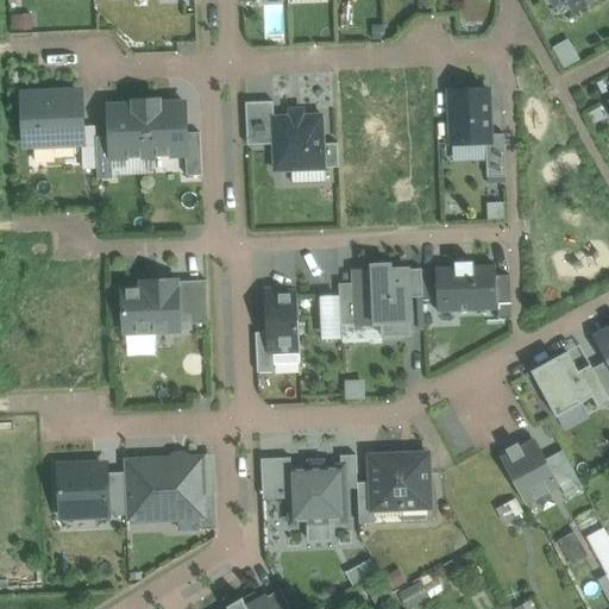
[(569,0),(575,11),(595,0),(569,0)]
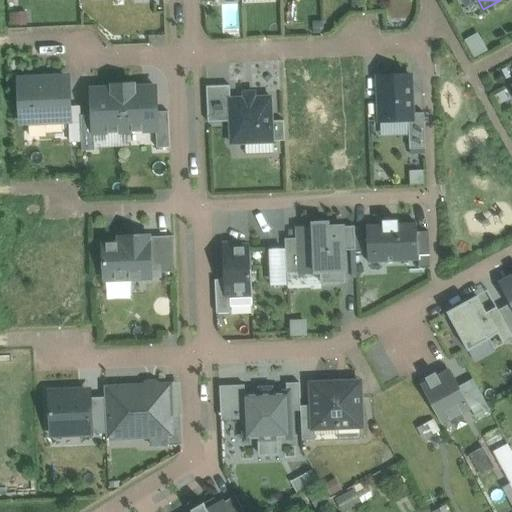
[(465,38),(473,56),(486,49),(478,32),(465,38)]
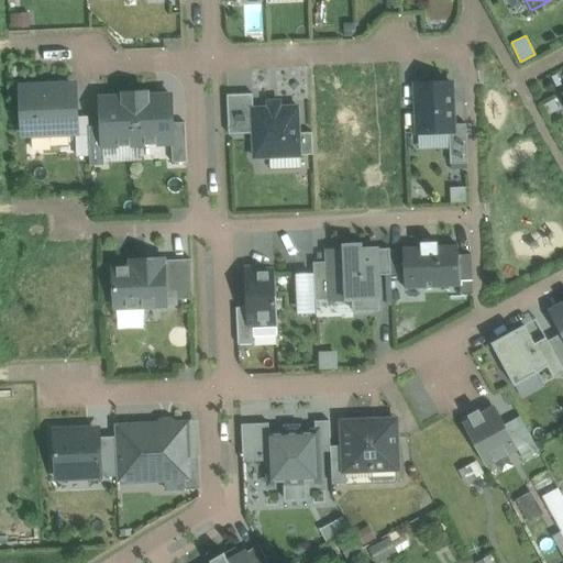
[(416,76),(419,133),(460,131),(456,74),(416,76)]
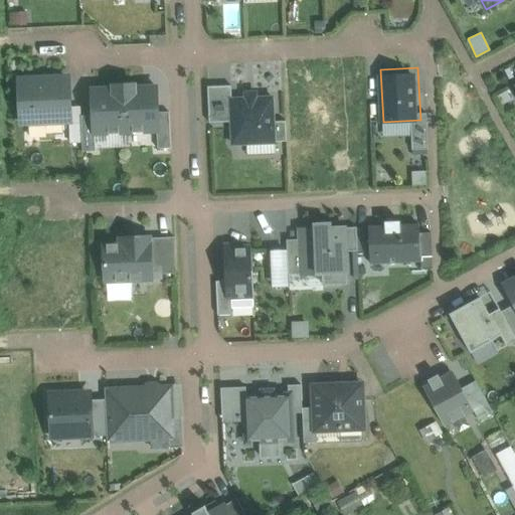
[(67,79),(20,81),(22,123),(29,123),(62,121),(69,121),(67,79)]
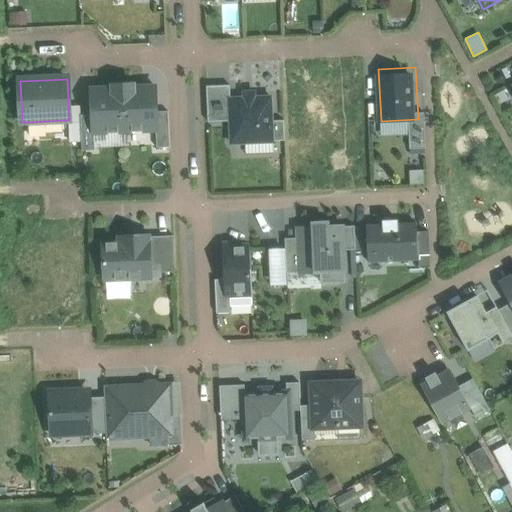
[(113,89),(92,90),(93,115),(93,134),(95,133),(125,132),(123,85),(113,86),(113,89)]
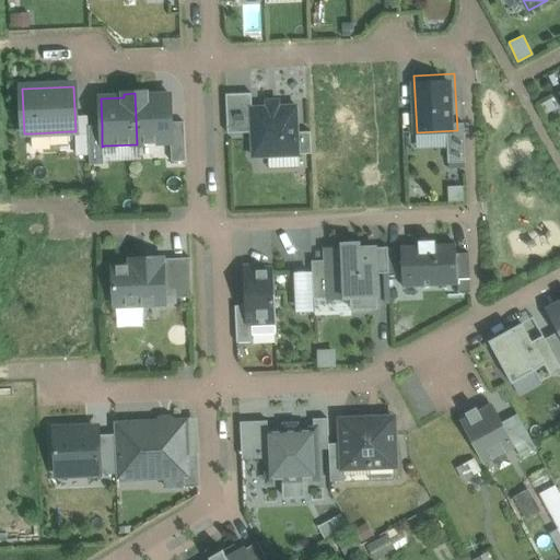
[(135,93),(137,144),(171,143),(172,143),(172,123),(170,95),(147,96),(147,93),(135,93)]
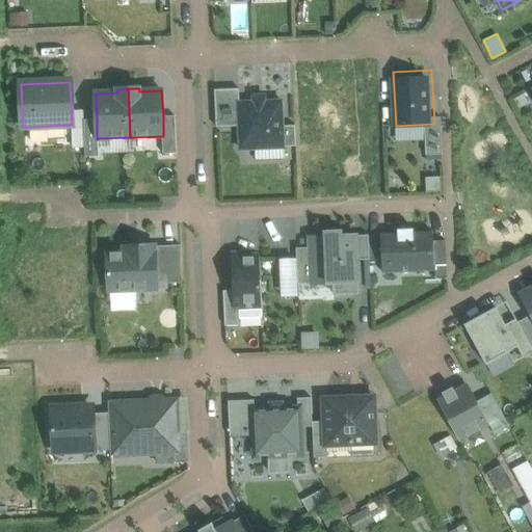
[(240,127),(239,101),(239,88),(216,89),(217,127),(240,127)]
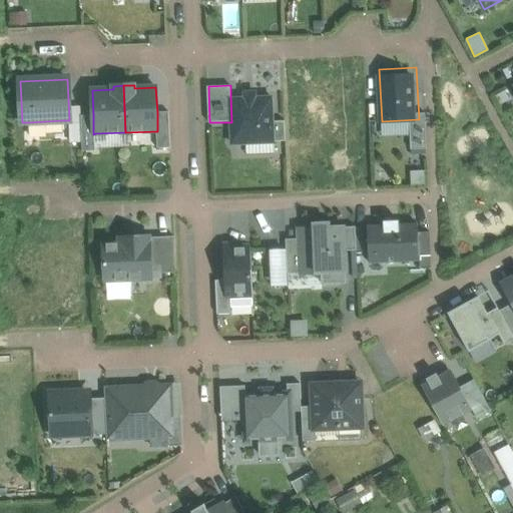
[(232,145),(276,144),(276,142),(275,121),(275,96),(259,97),(259,91),(243,91),(243,96),(230,97),(231,122),(232,145)]
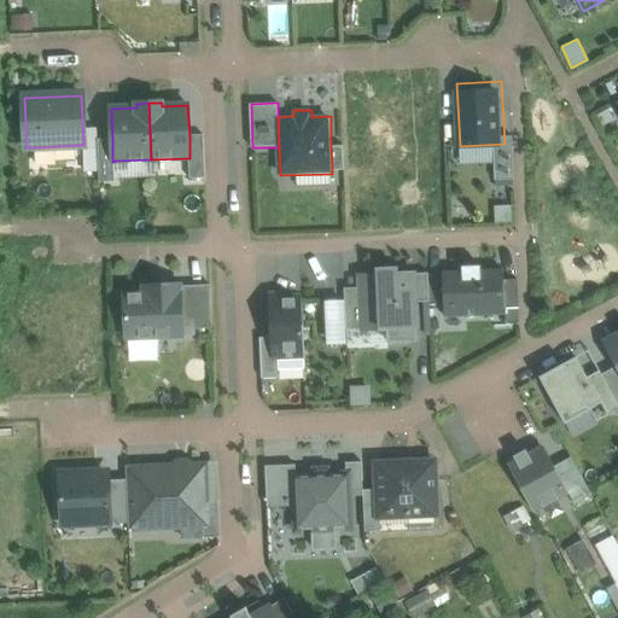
[(204,135),(190,135),(190,158),(188,158),(190,179),(205,179),(204,135)]
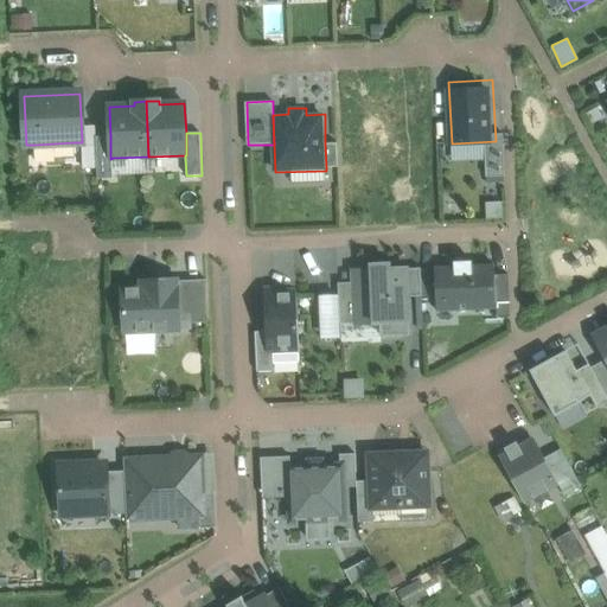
[(110,159),(110,136),(96,138),(97,179),(113,179),(113,158),(110,159)]
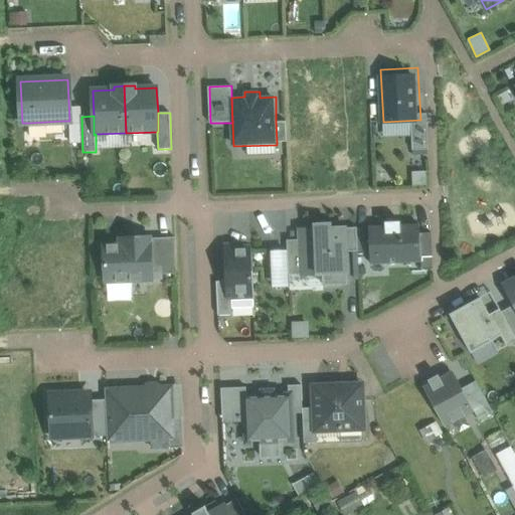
[(62,121),(29,123),(30,137),(63,135),(62,121)]
